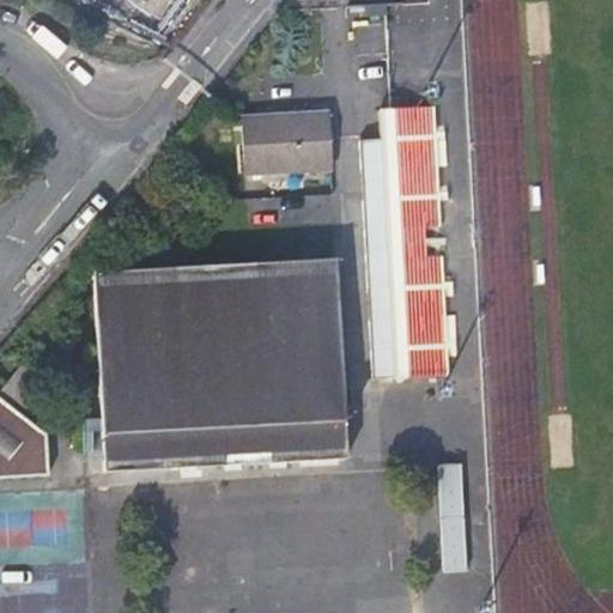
[(386,5),(364,6),(365,17),(386,16),(386,5)]
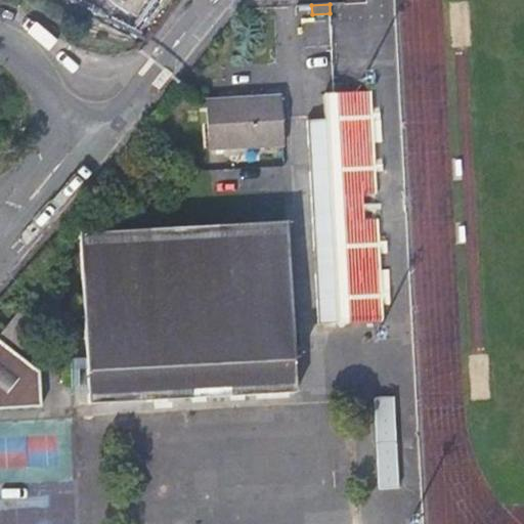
[(333,325),(385,321),(373,91),(322,94),(324,120),(307,121),(317,324),(333,324),(333,325)]
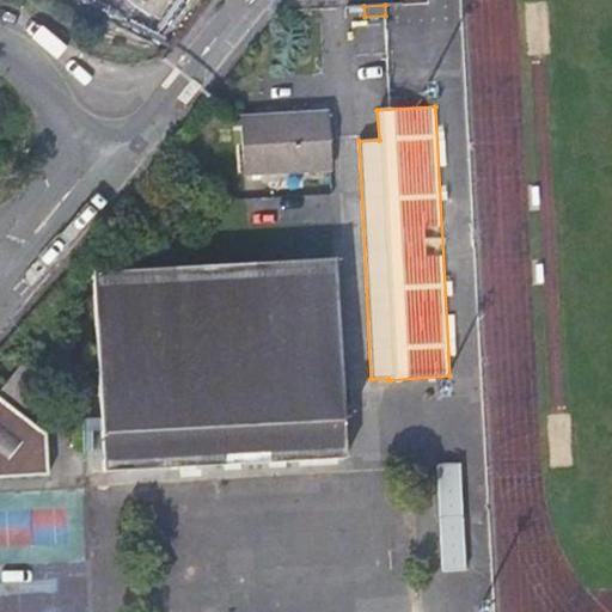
[(330,170),(328,112),(242,117),(244,175),(330,170)]
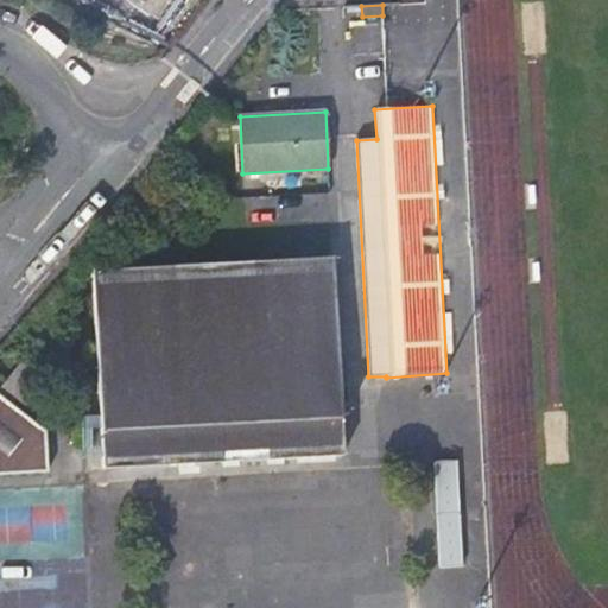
[(103,469),(344,456),(342,416),(347,416),(347,405),(341,406),(333,257),(93,271),(103,469)]
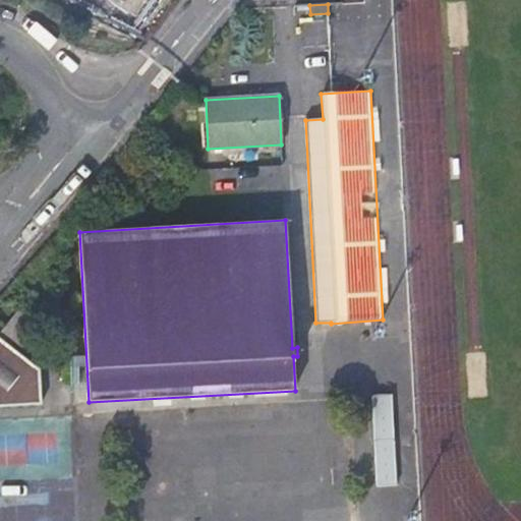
[(21,348),(38,328),(17,311),(1,332),(21,348)]
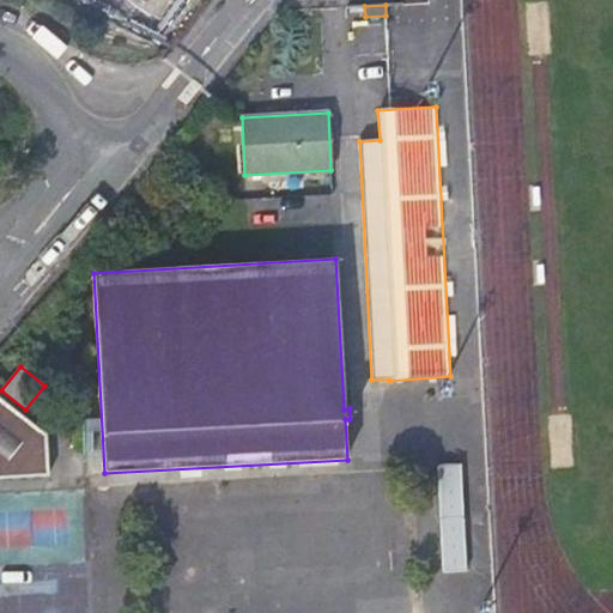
[(46,435),(0,400),(0,477),(47,475),(46,435)]
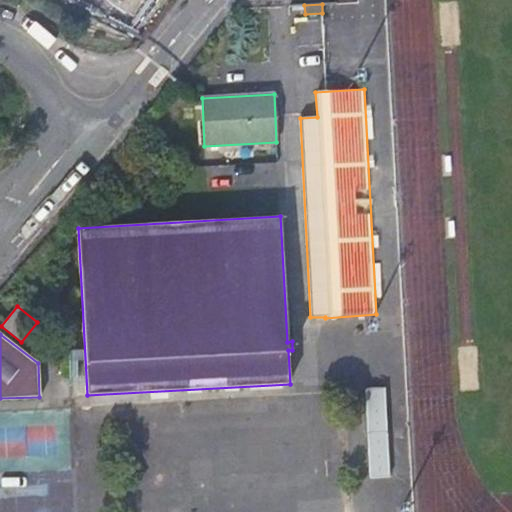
[(377,385),(379,447),(394,446),(391,384),(377,385)]
